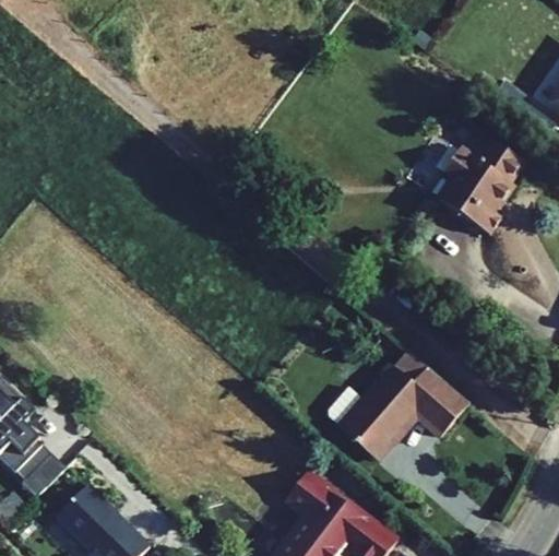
[(451,179),(438,199),(489,233),(503,212),(497,208),(512,184),(509,181),(522,161),(491,139),(477,160),(459,148),(441,174),(451,179)]
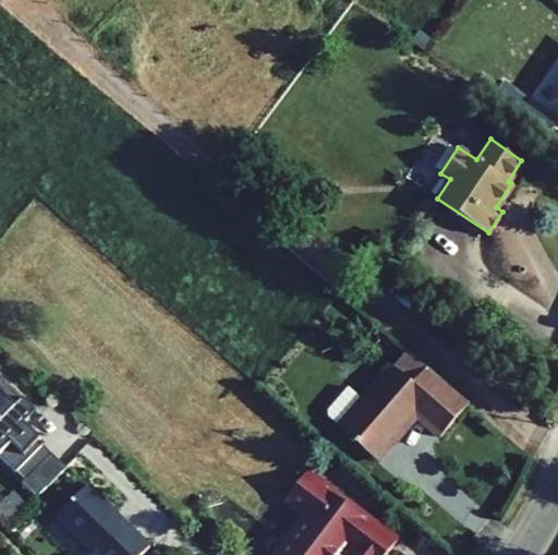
[(426,364),(408,348),(393,364),(412,381),(426,364)]
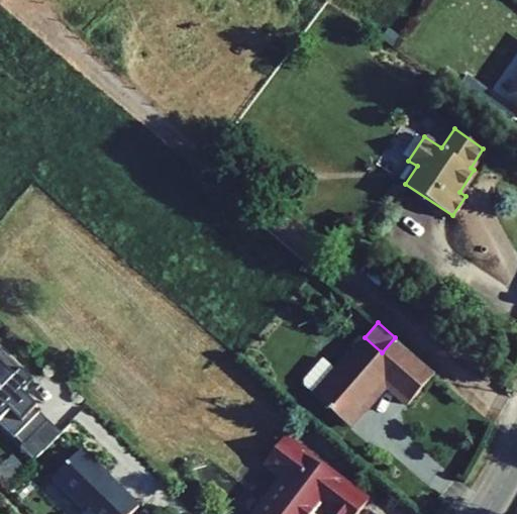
[(408,402),(434,372),(395,337),(382,352),(365,337),(364,336),(336,368),(322,355),(303,378),(304,384),(314,393),(313,394),(348,425),(385,383),(408,402)]
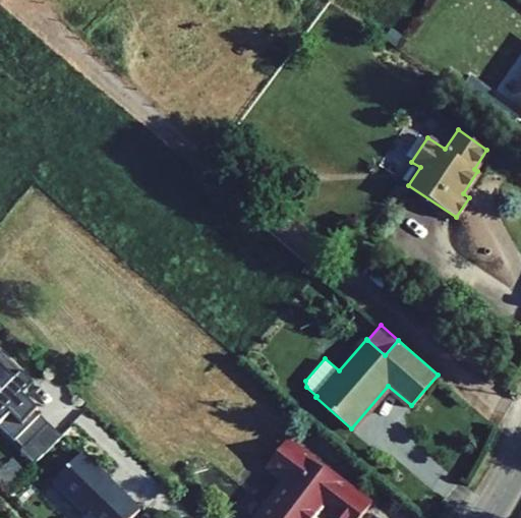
[(22,371),(0,349),(0,423),(14,438),(40,412),(36,408),(38,407),(22,392),(26,389),(16,378),(22,371)]
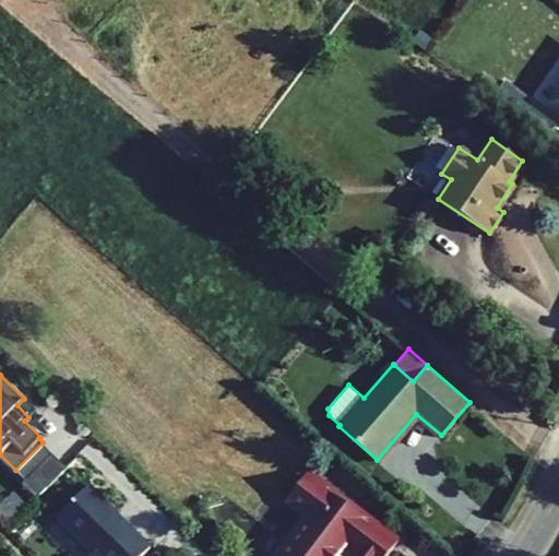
[(79,452),(24,399),(18,405),(28,417),(24,421),(40,437),(38,438),(43,442),(15,470),(24,478),(30,473),(44,487),(79,452)]
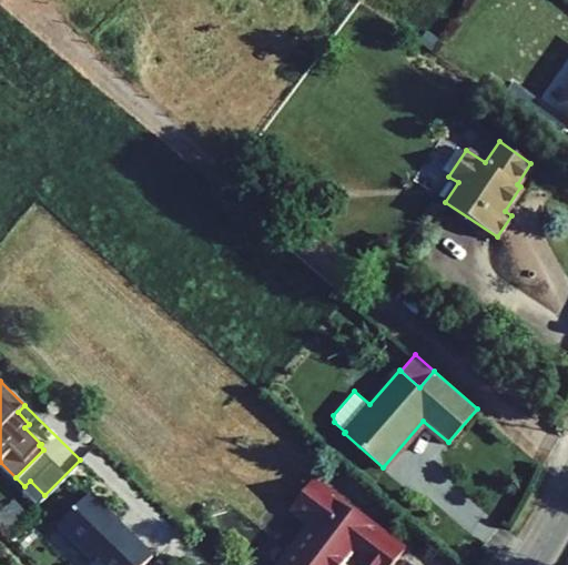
[(312,476),(310,480),(330,494),(331,491),(312,476)]
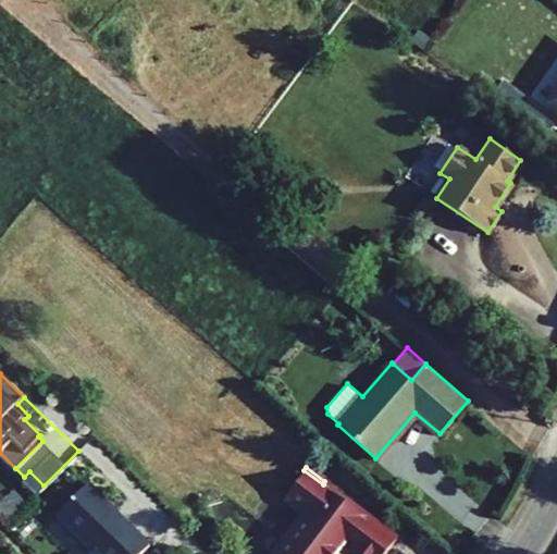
[(270,553),(336,553),(345,542),(360,553),(382,553),(396,536),(324,481),(323,484),(304,470),(295,482),(313,496),(302,512),(270,553)]
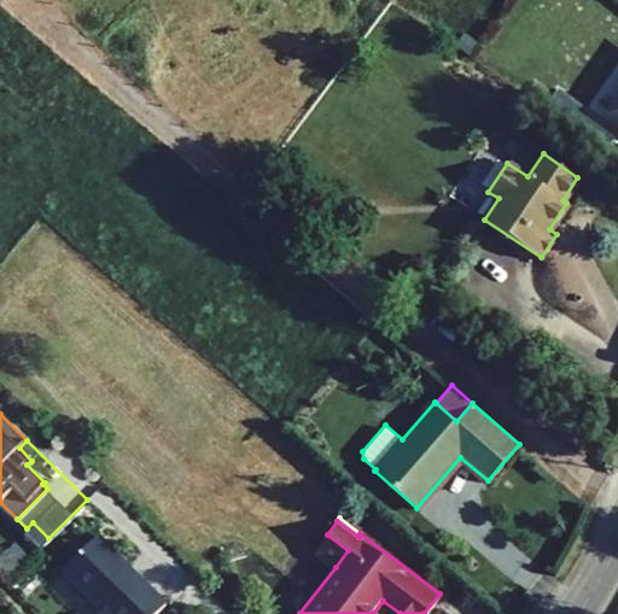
[(23,532),(39,548),(48,538),(33,522),(27,528),(23,532)]
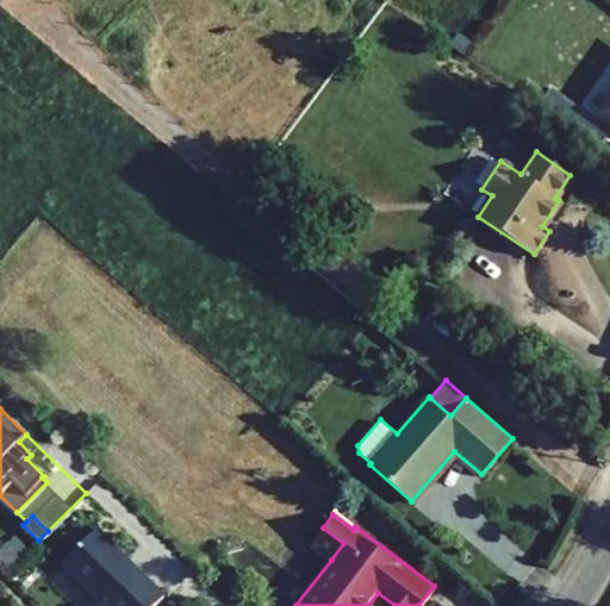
[(98,605),(99,605),(150,605),(162,594),(94,528),(62,561),(103,600),(98,605)]
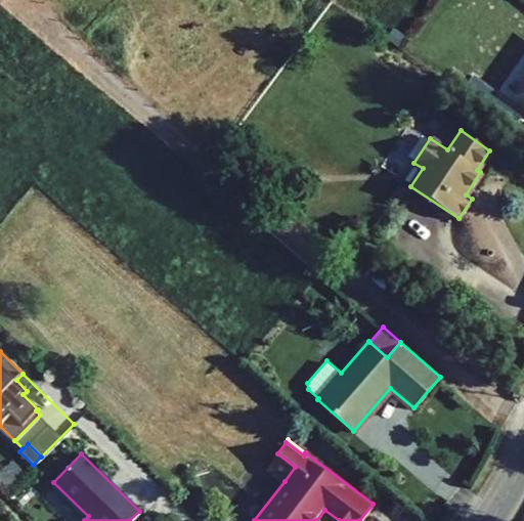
[(285,481),(295,467),(277,453),(267,467),(285,481)]
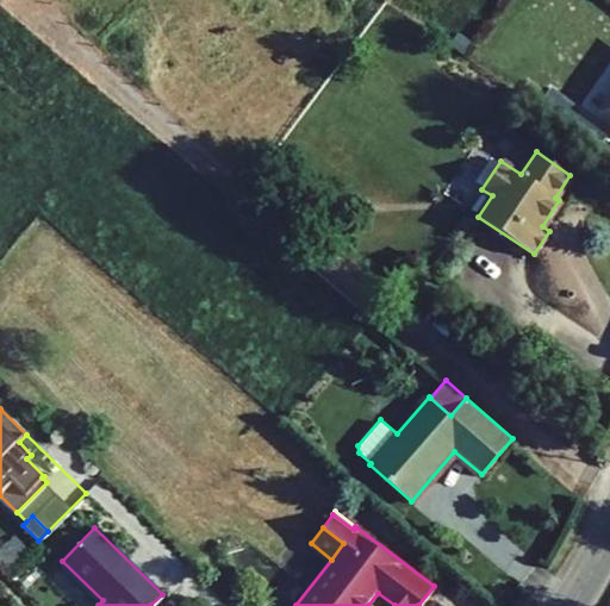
[(378,593),(368,605),(377,605),(384,598),(378,593)]
